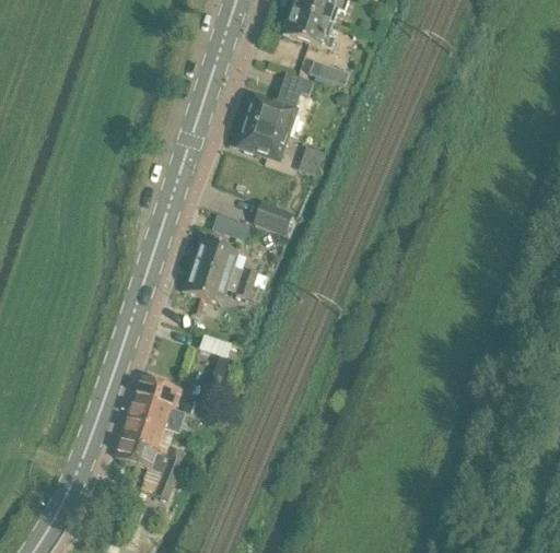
[(292,0),(290,8),(334,22),(338,9),(345,11),(348,0),(292,0)]
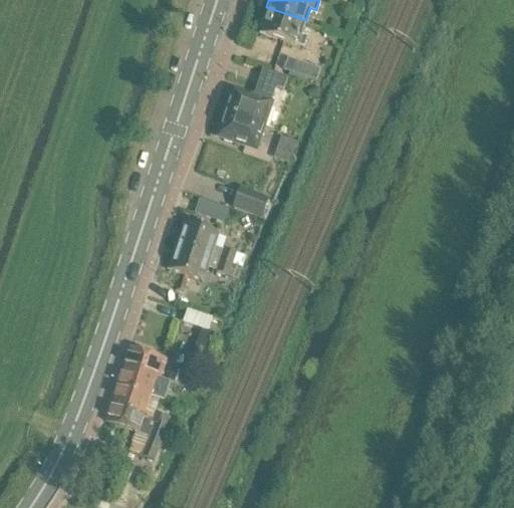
[(261,22),(264,23),(262,31),(304,45),(307,34),(302,32),(306,20),(266,7),(261,22)]
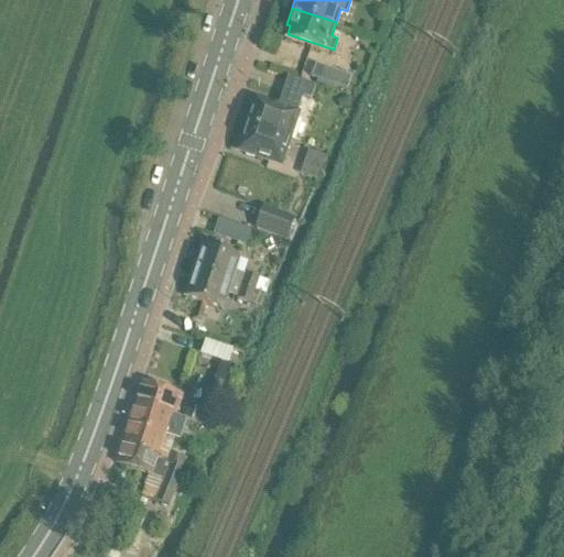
[(351,72),(315,59),(311,73),(347,85),(351,72)]
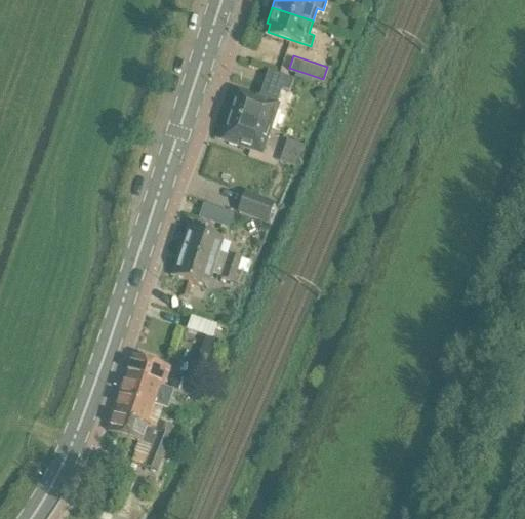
[(258,96),(238,89),(231,113),(272,127),(280,101),(277,100),(281,85),(289,88),(293,77),(268,69),(258,96)]
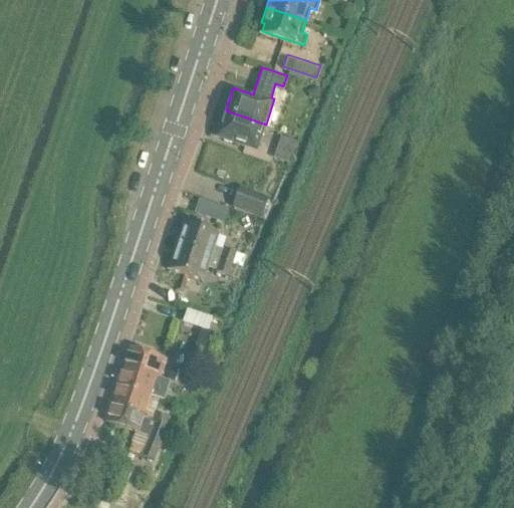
[(218,134),(258,148),(266,124),(226,110),(218,134)]
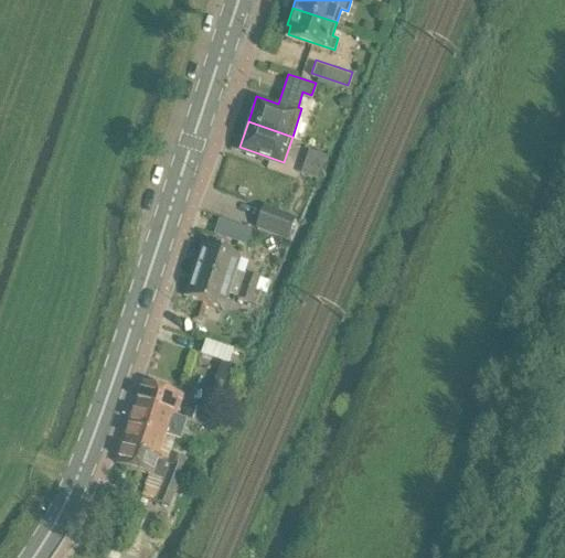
[(296,213),(264,201),(255,225),(288,237),(296,213)]
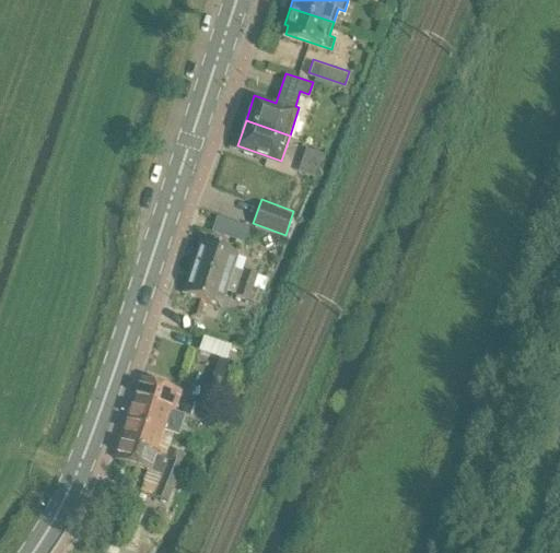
[(240,251),(201,238),(193,265),(264,287),(267,275),(243,267),(243,268),(235,265),(240,251)]
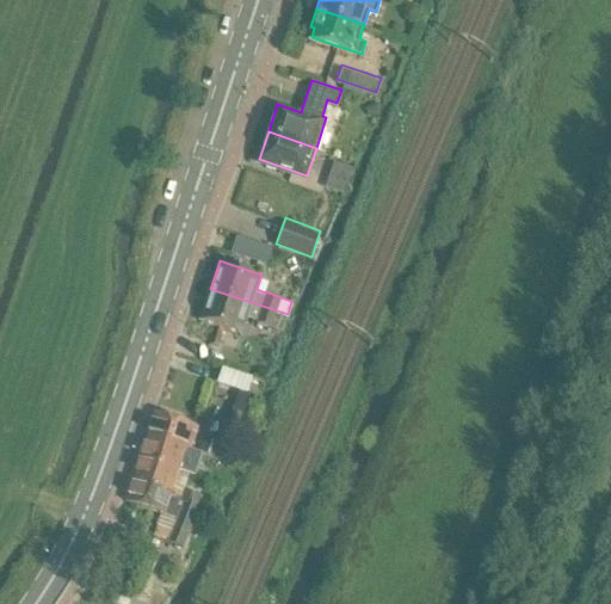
[(288,314),(210,289),(201,318),(242,331),(247,315),(257,318),(255,319),(283,328),(288,314)]
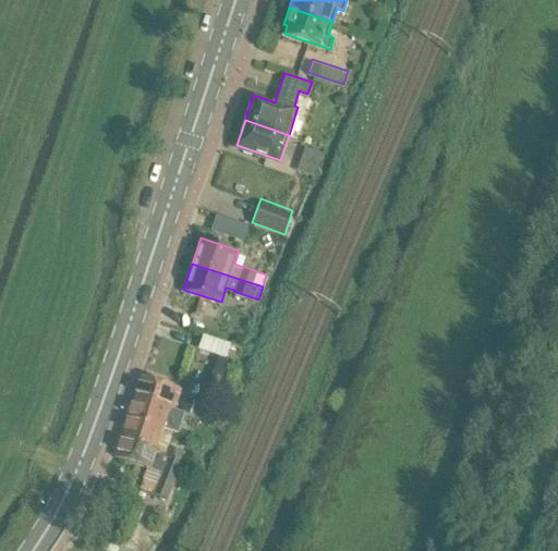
[(181,388),(142,375),(135,395),(173,407),(174,406),(176,406),(181,388)]
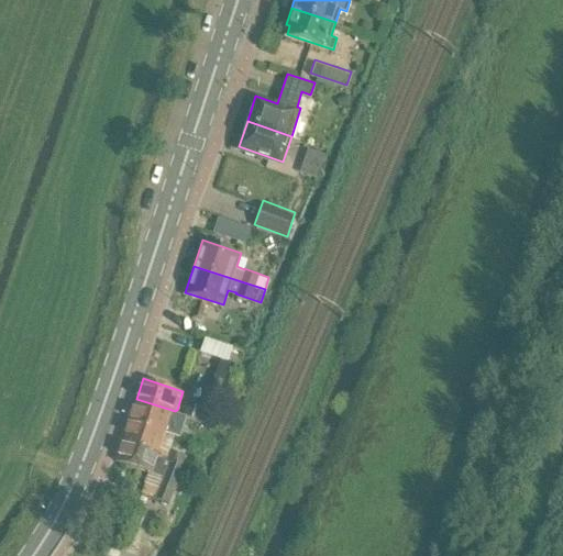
[(130,419),(164,430),(173,433),(180,412),(176,411),(177,410),(176,410),(175,411),(136,399),(130,419)]
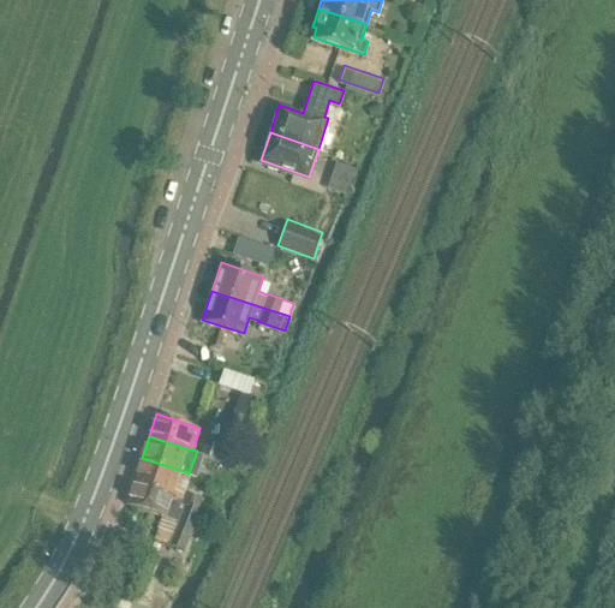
[(204,437),(199,452),(226,460),(230,448),(222,447),(224,443),(204,437)]
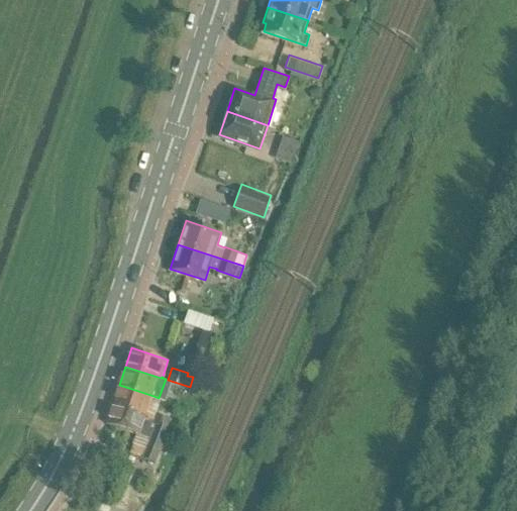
[(113,403),(153,416),(151,421),(169,426),(168,425),(172,416),(154,411),(159,398),(150,395),(119,385),(113,403)]
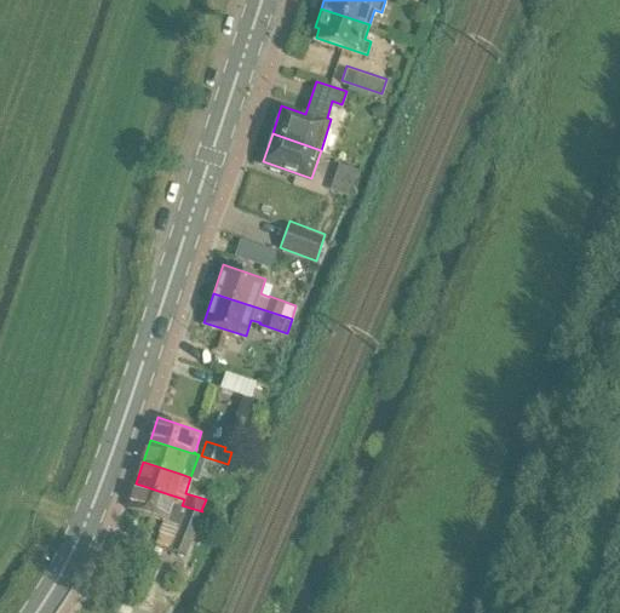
[(160,530),(155,540),(187,553),(202,511),(182,505),(184,499),(136,483),(128,506),(162,517),(158,528),(160,530)]
